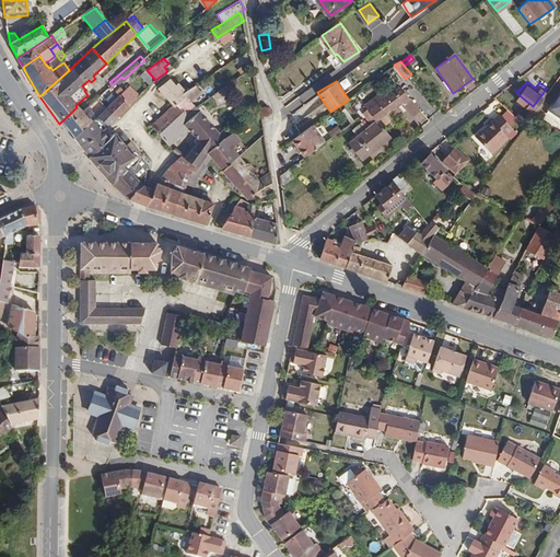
[(186,101),(182,95),(173,88),(167,82),(156,93),(159,95),(164,102),(172,108),(174,113),(186,101)]
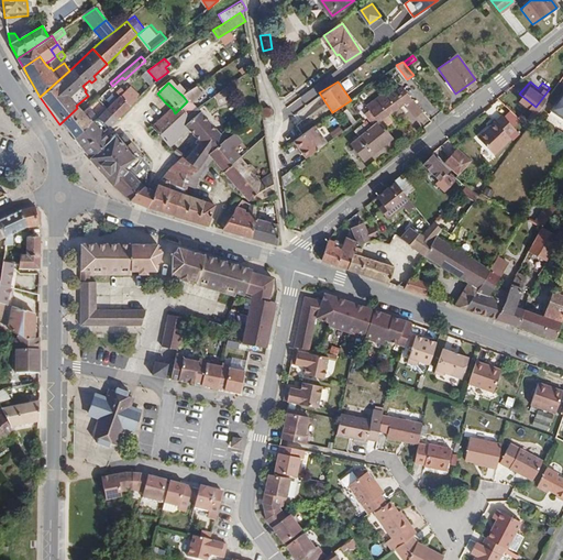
[(203,94),(197,86),(185,95),(183,96),(187,101),(175,113),(173,109),(152,124),(161,136),(185,113),(188,117),(198,107),(196,105),(192,101),(196,99),(203,94)]
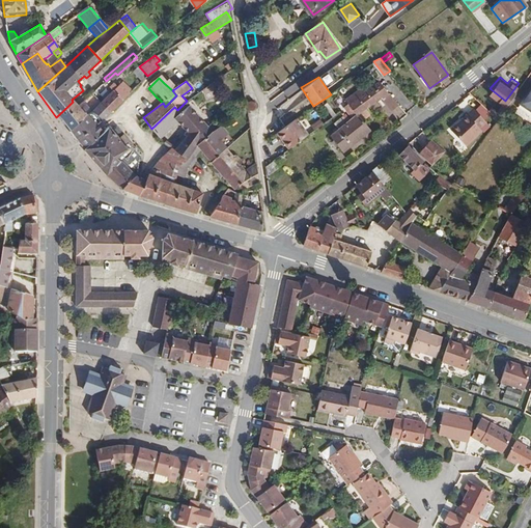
[(174,89),(167,81),(164,83),(172,90),(174,89)]
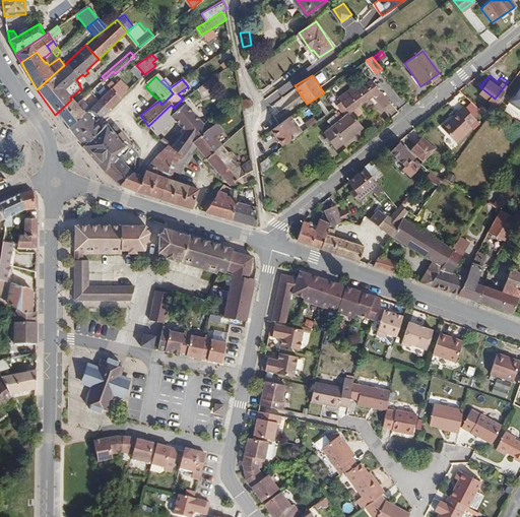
[(519,105),(519,79),(508,95),(519,105)]
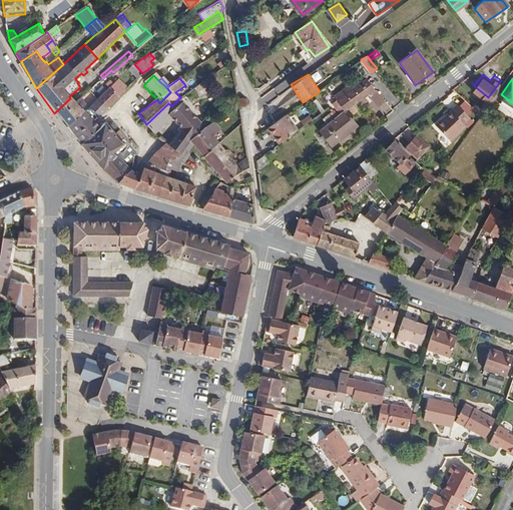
[(355,103),(371,92),(376,88),(367,79),(350,91),(338,100),(345,110),(355,103)]
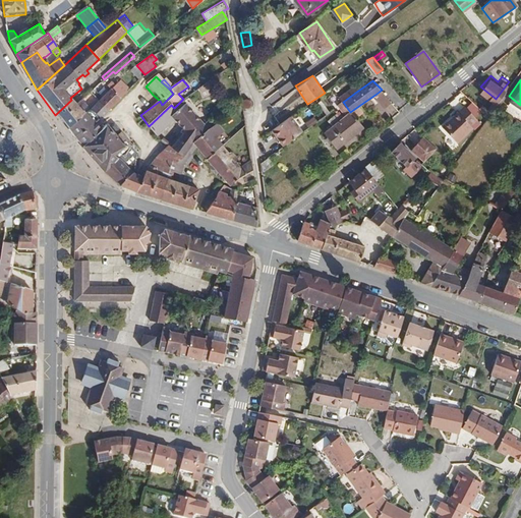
[(118,102),(125,95),(116,84),(100,100),(109,110),(118,102)]
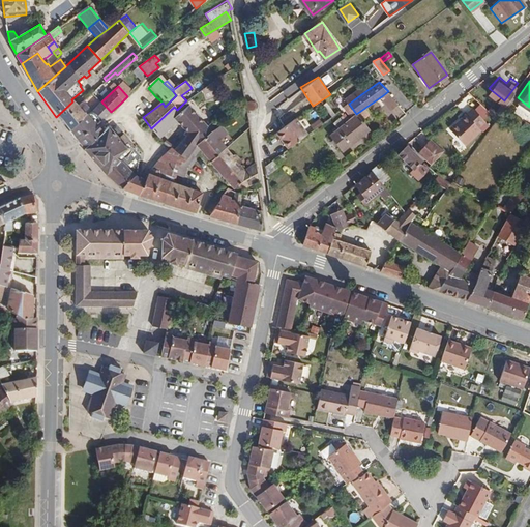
[(349,104),(361,94),(358,90),(346,99),(349,104)]
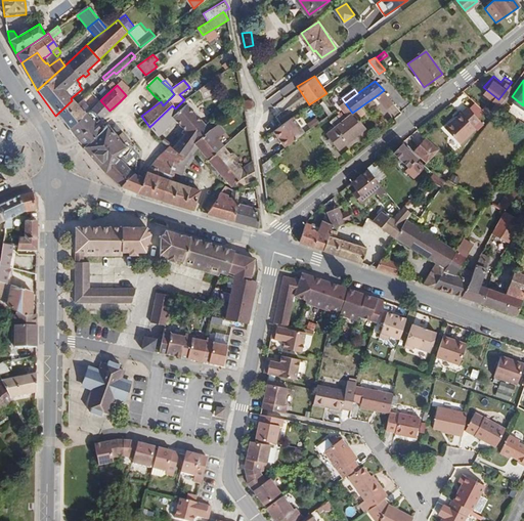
[(393,101),(384,90),(379,94),(387,106),(393,101)]
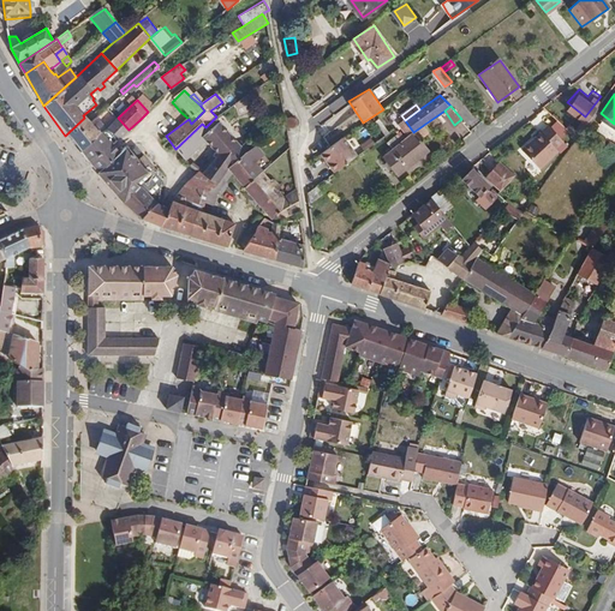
[(233,178),(242,186),(262,168),(257,161),(267,153),(258,144),(251,150),(246,144),(243,145),(216,117),(206,127),(202,124),(175,149),(186,157),(203,142),(214,156),(212,159),(214,161),(199,172),(215,187),(222,179),(228,172),(233,178)]
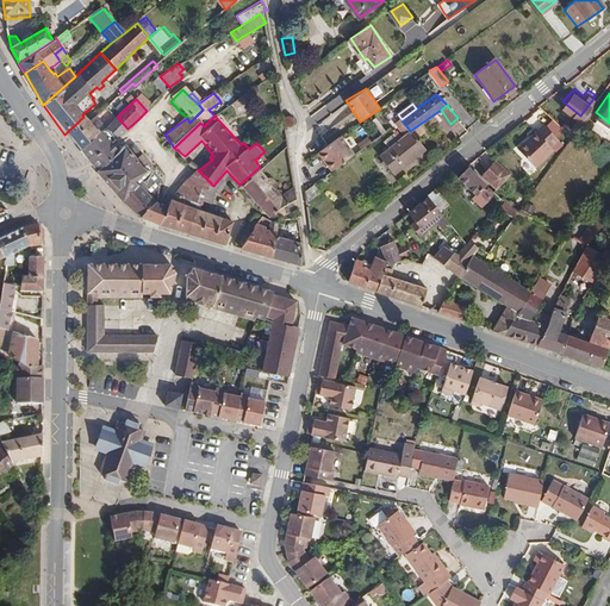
[(287,143),(285,126),(292,125),(294,124),(296,122),(296,120),(294,118),(293,116),(291,116),(282,117),(281,118),(284,127),(279,130),(281,143),(287,143)]
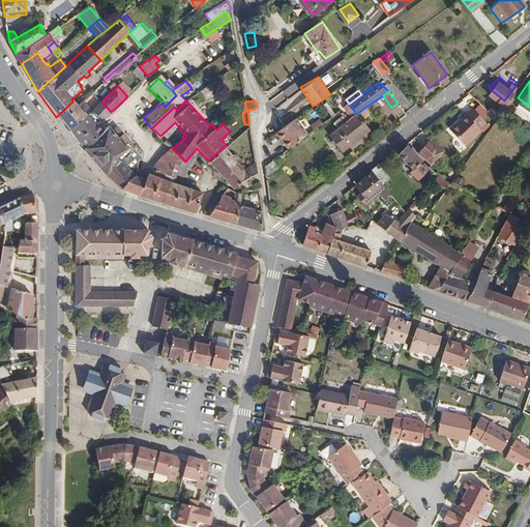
[(62,123),(79,108),(72,101),(56,117),(62,123)]
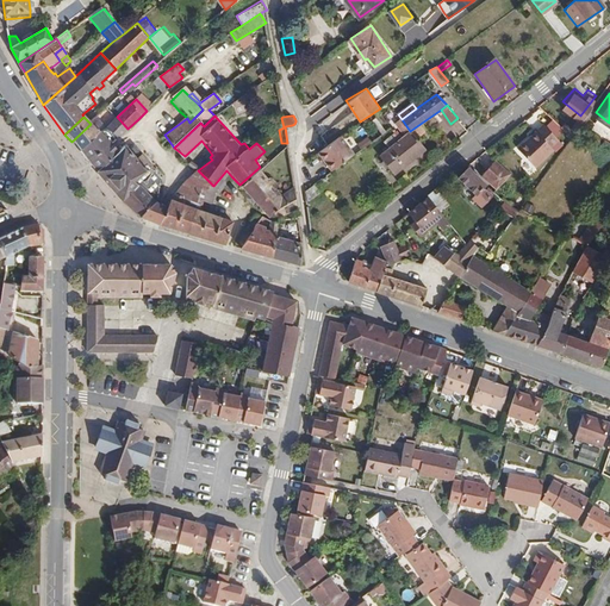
[(80,151),(107,125),(99,117),(91,124),(72,142),(80,151)]
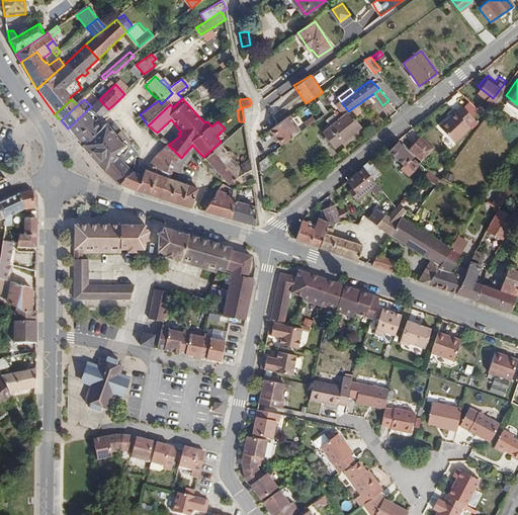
[(78,139),(94,122),(108,109),(99,99),(91,106),(68,129),(73,134),(75,136),(78,139)]
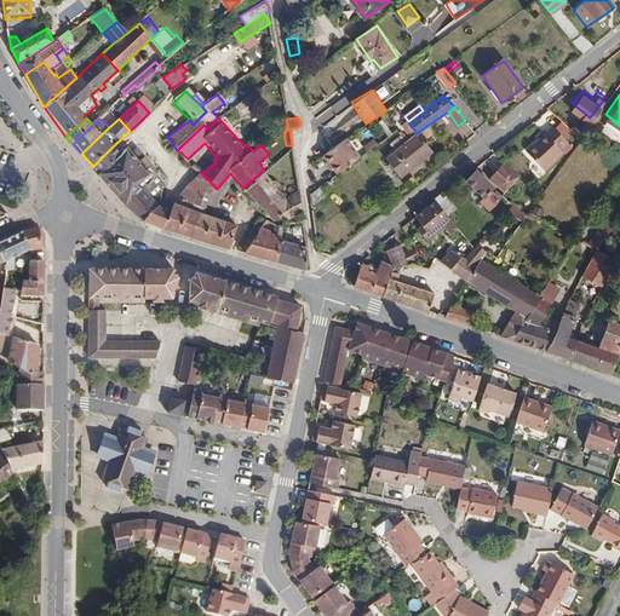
[(561,134),(570,127),(561,119),(554,125),(561,134)]
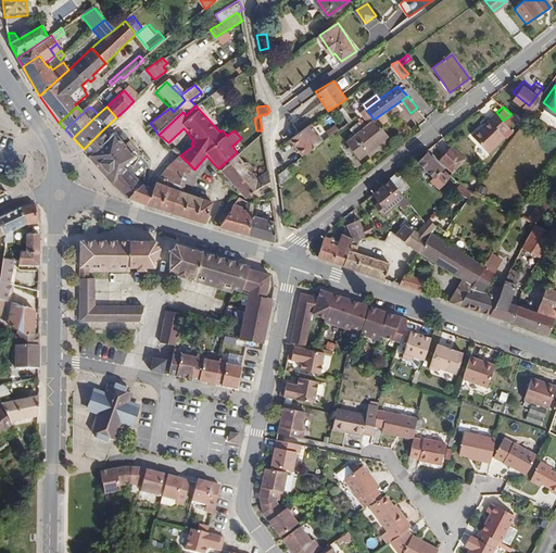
[(374,120),(366,109),(362,111),(369,123),(374,120)]
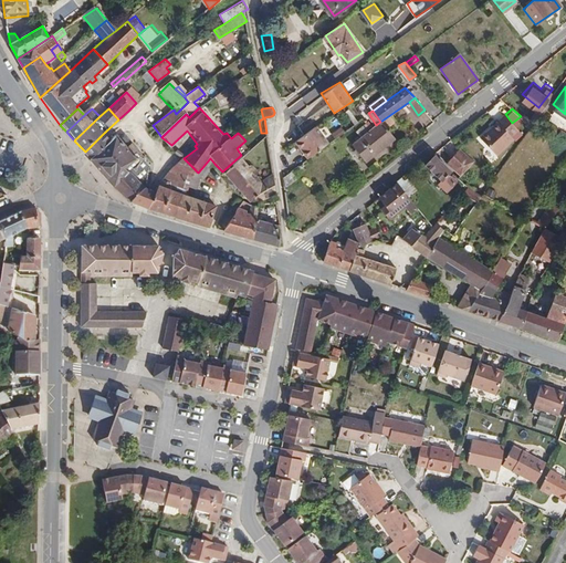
[(509,132),(514,126),(512,123),(505,114),(502,111),(478,133),(494,152),(512,136),(509,132)]
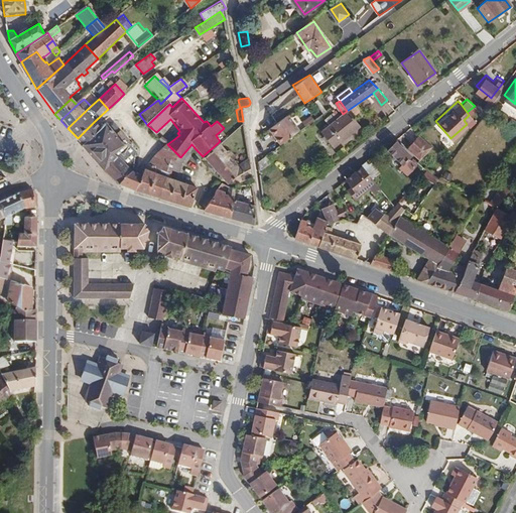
[(362,111),(357,104),(347,111),(352,118),(362,111)]
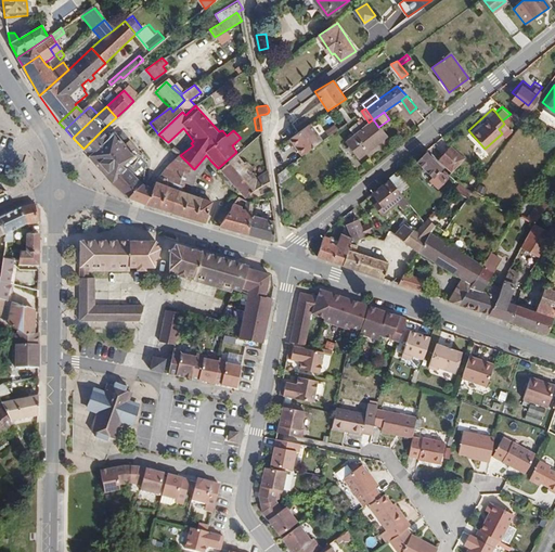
[(357,158),(385,137),(378,127),(373,119),(369,123),(344,141),(357,158)]
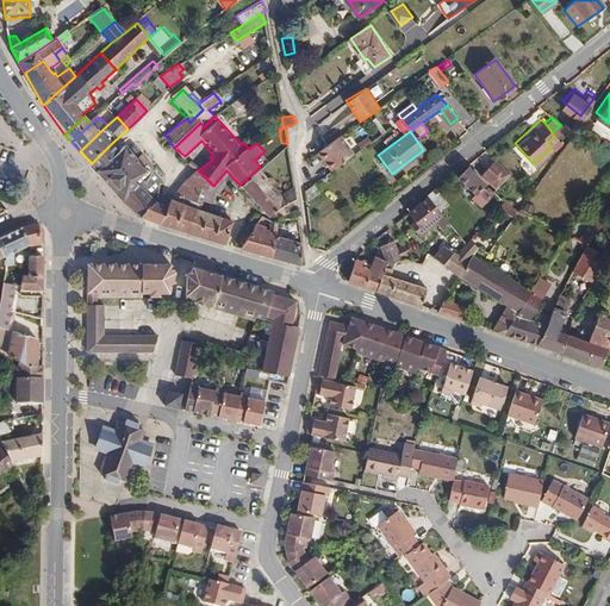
[(355,155),(341,135),(317,151),(331,172),(355,155)]
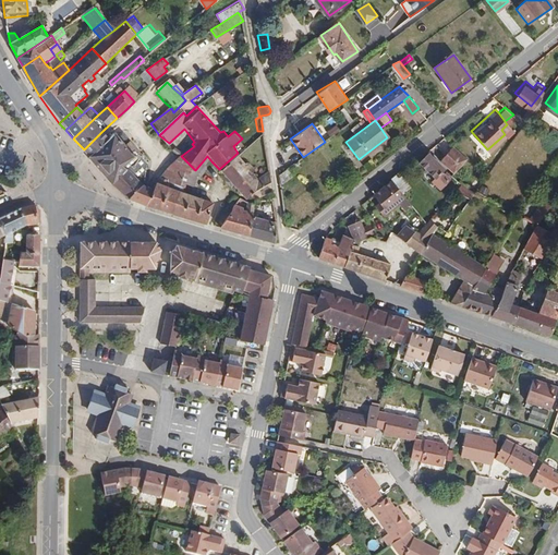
[(339,129),(336,123),(326,130),(329,135),(339,129)]
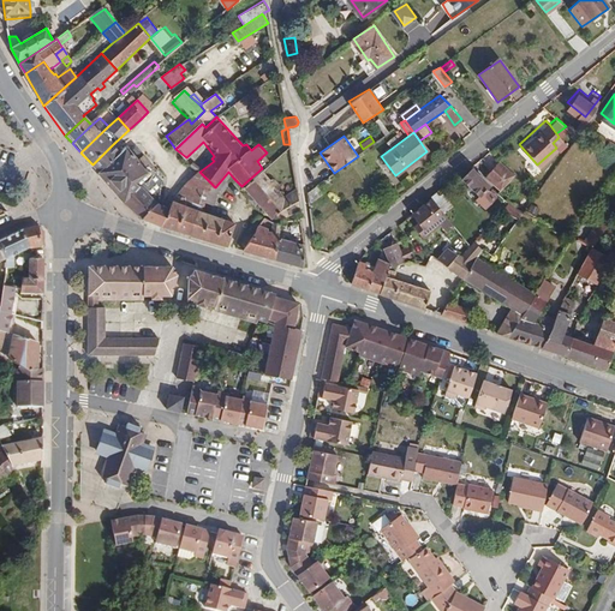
[(556,149),(565,142),(559,137),(553,143),(556,148),(556,149)]
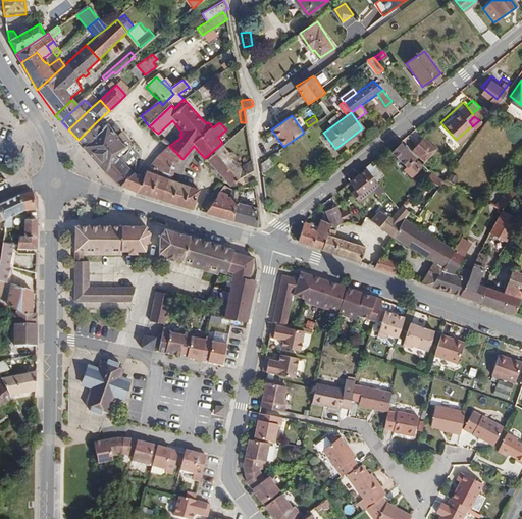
[(83,146),(100,130),(99,127),(98,126),(95,123),(79,140),(81,142),(83,146)]
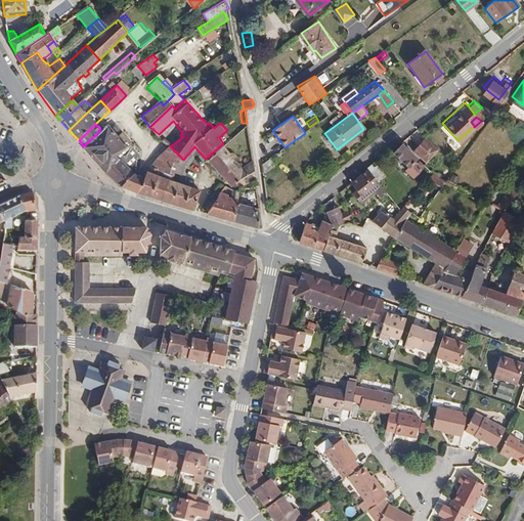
[(106,176),(135,146),(118,127),(113,132),(108,127),(102,132),(84,150),(90,160),(106,176)]
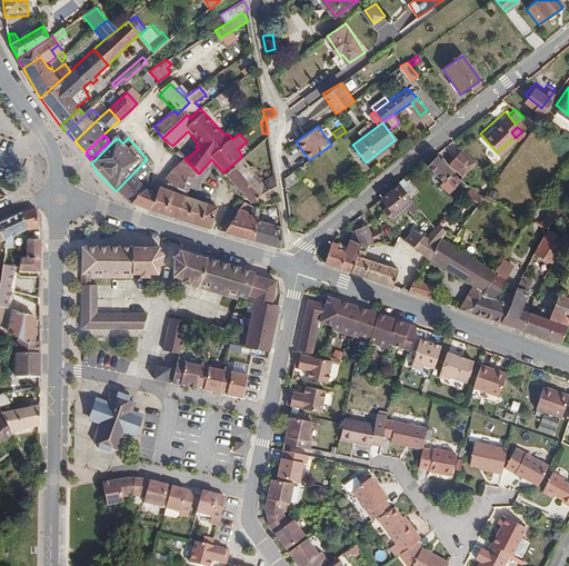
[(91,164),(111,144),(109,141),(90,159),(91,164)]
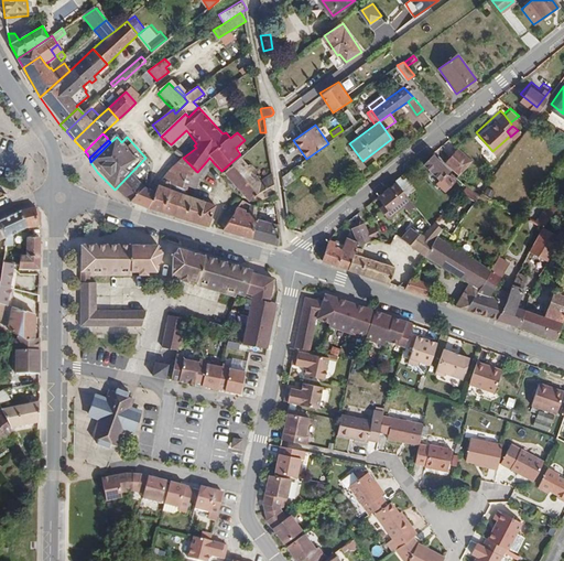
[(456,142),(445,157),(461,170),(473,157),(456,142)]
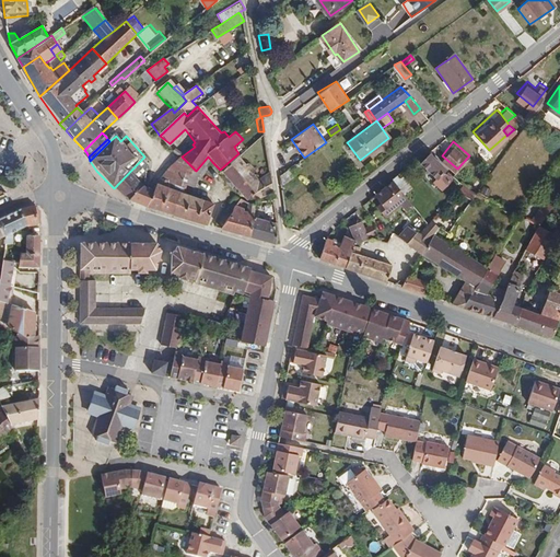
[(433,177),(441,186),(454,174),(431,149),(421,159),(436,175),(433,177)]
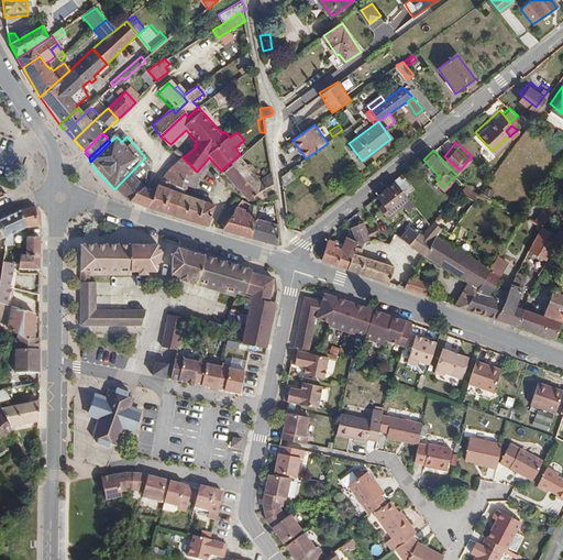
[(249,166),(240,154),(221,171),(249,205),(252,201),(254,204),(264,200),(275,194),(272,171),(261,180),(253,172),(256,169),(251,163),(249,166)]
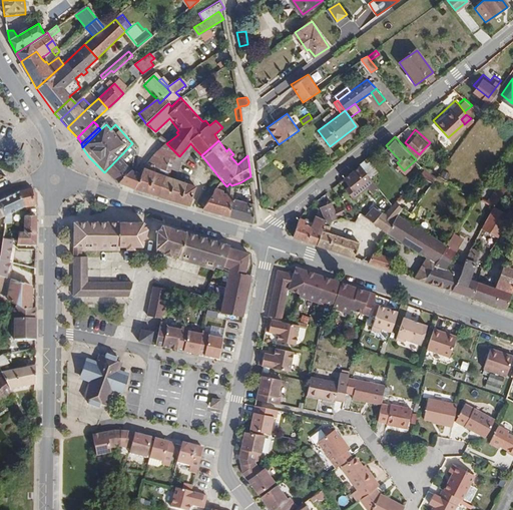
[(131,174),(132,163),(136,150),(130,146),(132,143),(104,172),(119,184),(131,174)]
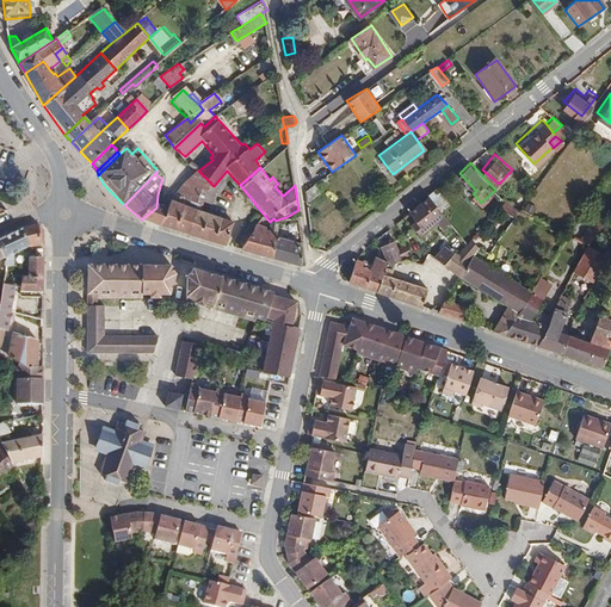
[(214,186),(198,171),(193,174),(191,175),(187,178),(210,191),(213,189),(214,186)]
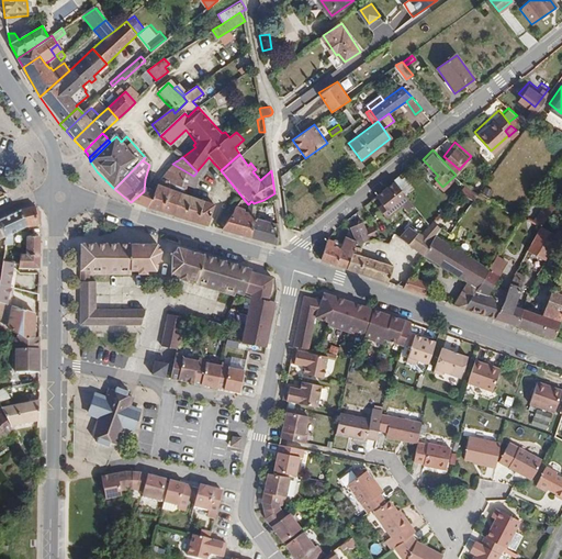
[(208,169),(213,163),(209,157),(203,164),(208,169)]
